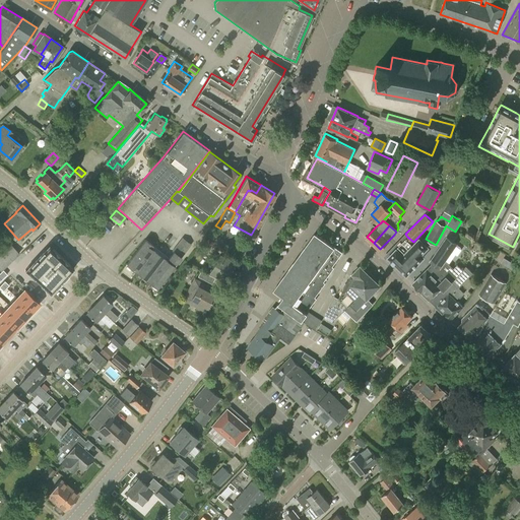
[(211,240),(219,231),(214,226),(206,235),(211,240)]
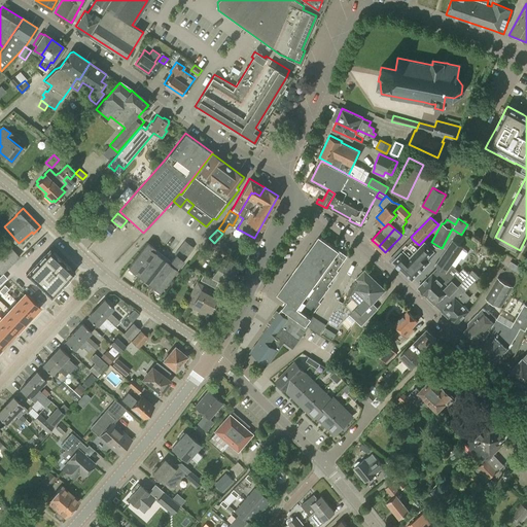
[(305,324),(321,303),(319,302),(329,287),(328,286),(339,272),(337,270),(347,256),(321,237),(279,295),(287,301),(284,306),(282,308),(305,324)]
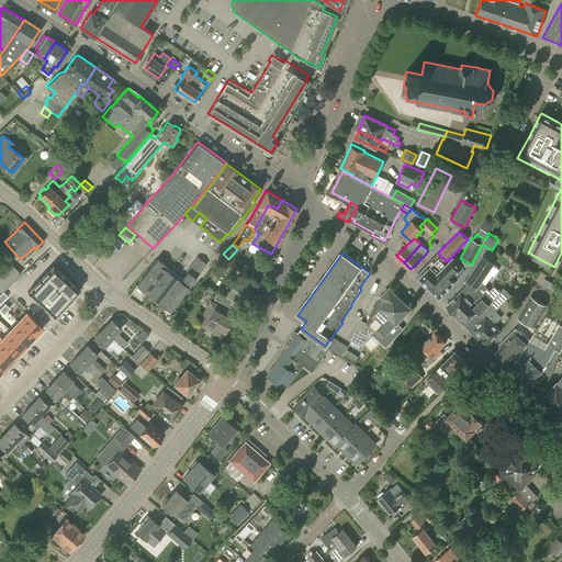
[(481,282),(484,285),(492,274),(494,276),(498,269),(493,265),(494,262),(483,255),(465,281),(470,283),(481,282)]
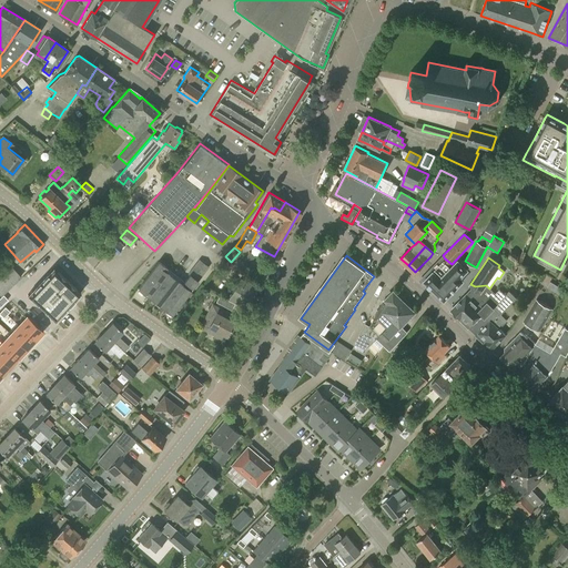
[(445,259),(425,280),(446,300),(464,281),(459,276),(468,269),(458,259),(453,265),(452,264),(445,259)]
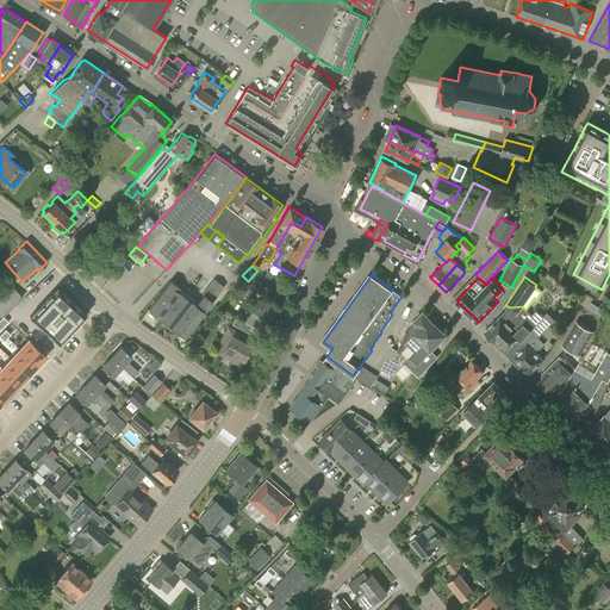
[(185,337),(212,302),(224,287),(215,279),(203,293),(204,294),(195,305),(176,290),(179,287),(170,281),(149,309),(185,337)]
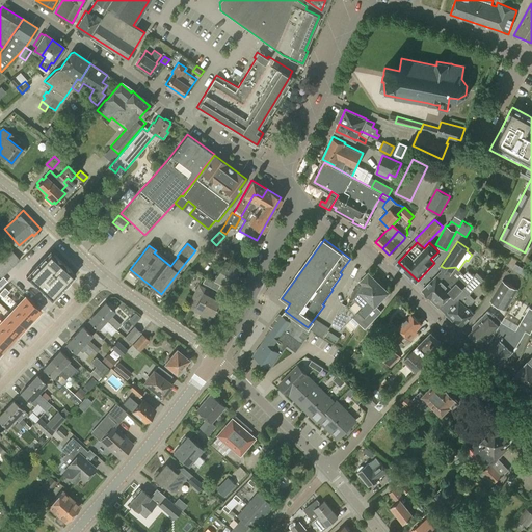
[(0,275),(1,276),(20,259),(6,245),(0,251),(0,275)]
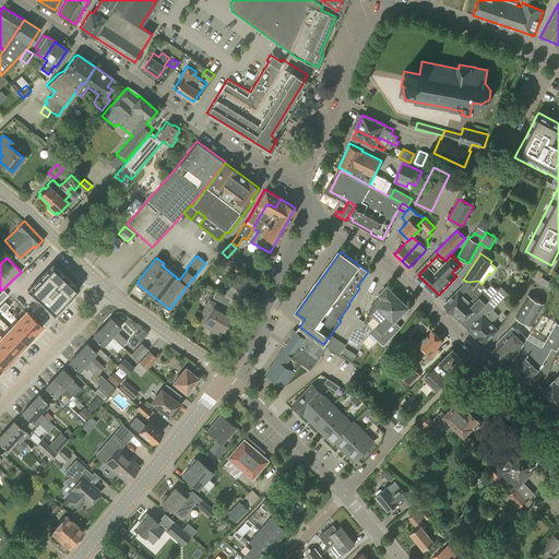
[(51,263),(26,290),(37,300),(39,298),(46,304),(43,306),(54,316),(79,288),(51,263)]
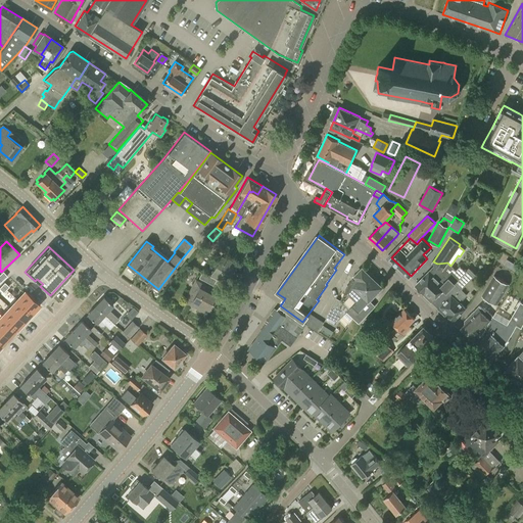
[(226,284),(236,266),(221,256),(209,275),(226,284)]
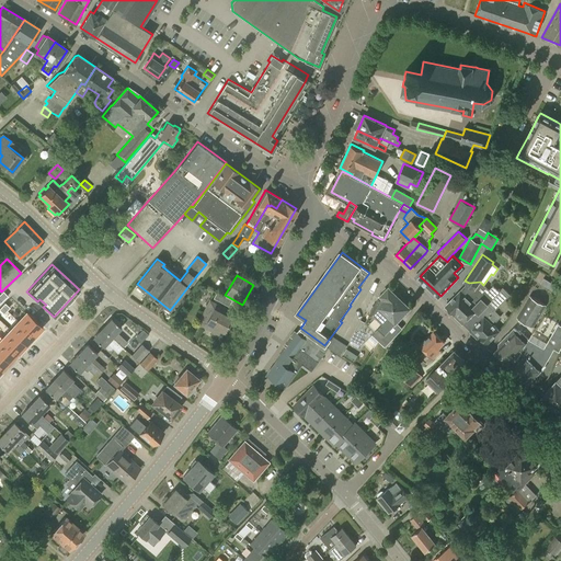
[(544,277),(540,282),(554,289),(557,284),(544,277)]
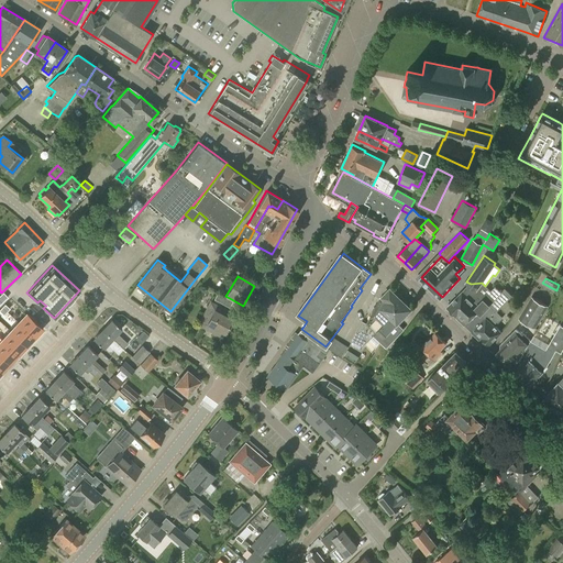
[(471,284),(449,307),(465,323),(466,322),(470,326),(499,294),(500,291),(495,287),(490,291),(485,286),(482,283),(471,284)]
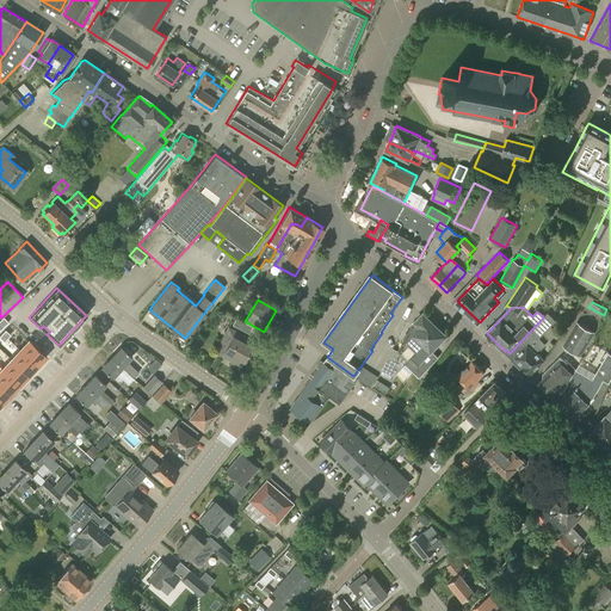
[(555,320),(548,313),(543,316),(542,319),(510,353),(523,366),(522,366),(530,375),(544,360),(537,353),(545,345),(538,338),(551,325),(555,320)]
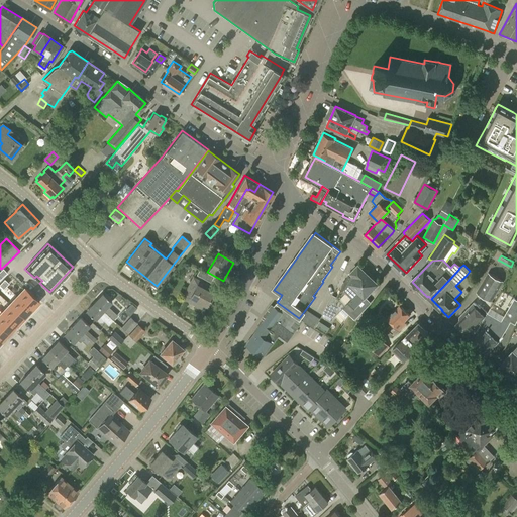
[(345,306),(372,278),(359,266),(351,274),(349,273),(348,275),(336,297),(332,295),(320,318),(330,324),(333,318),(342,308),(343,309),(345,306)]
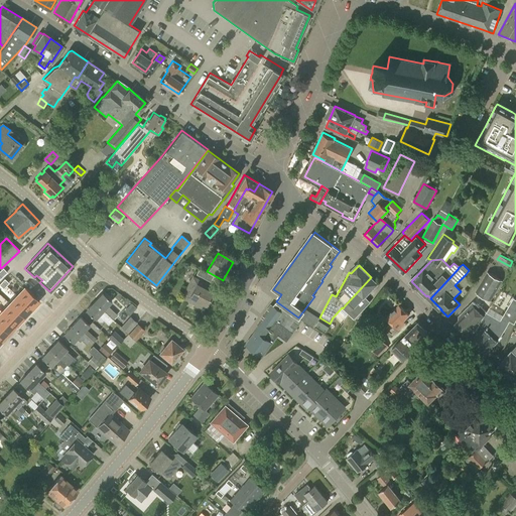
[(197,274),(202,277),(205,271),(200,268),(197,274)]
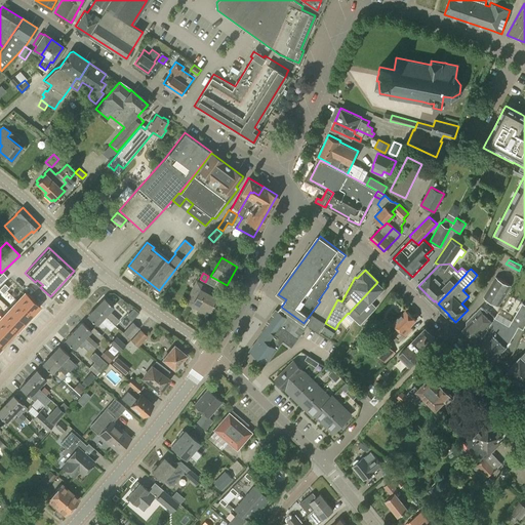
[(498,306),(510,286),(496,277),(484,297),(498,306)]
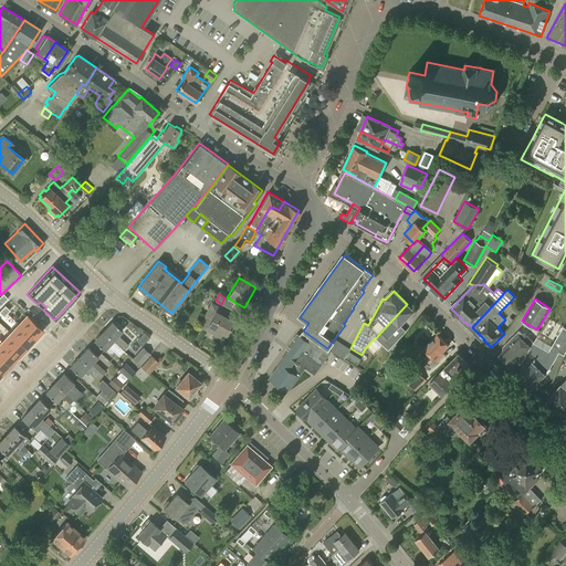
[(230,313),(211,303),(199,326),(223,339),(233,321),(228,317),(230,313)]
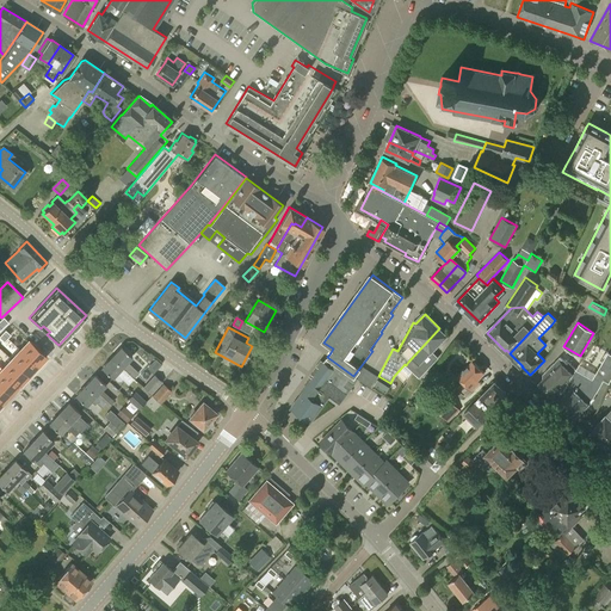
[(408,362),(406,365),(412,371),(429,352),(431,355),(438,346),(437,345),(446,335),(439,328),(408,362)]
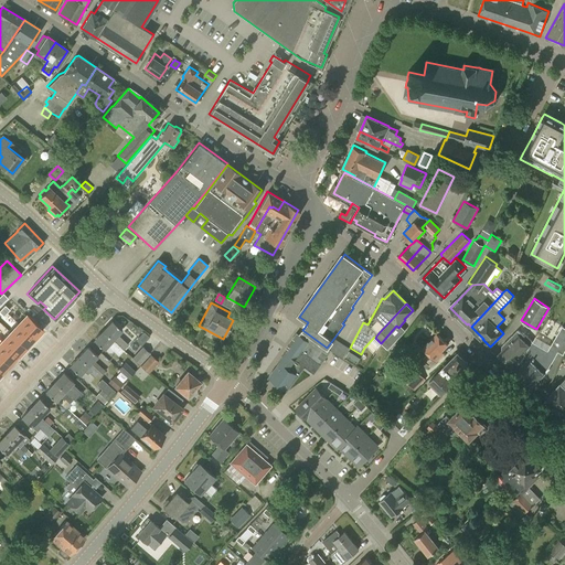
[(18,323),(34,338),(42,330),(27,315),(18,323)]
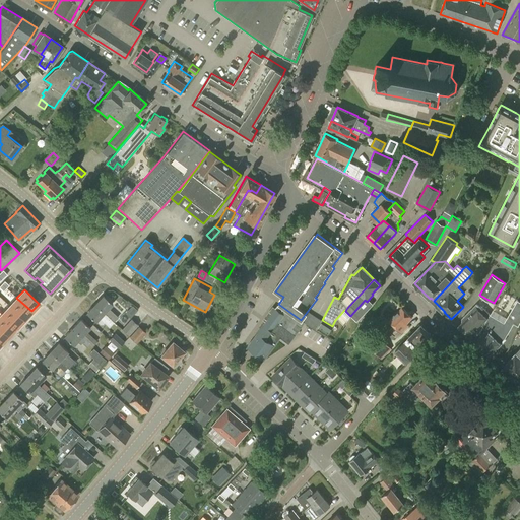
[(95,304),(114,321),(118,317),(109,308),(113,304),(104,295),(95,304)]
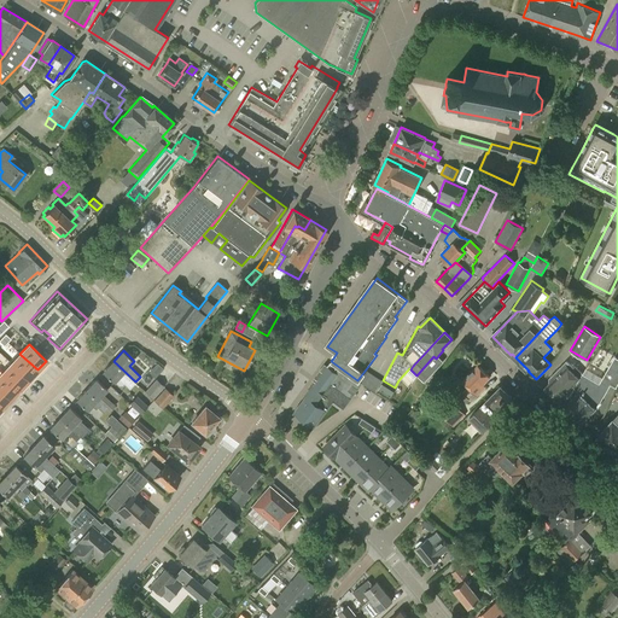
[(28,379),(38,369),(19,354),(11,363),(28,379)]
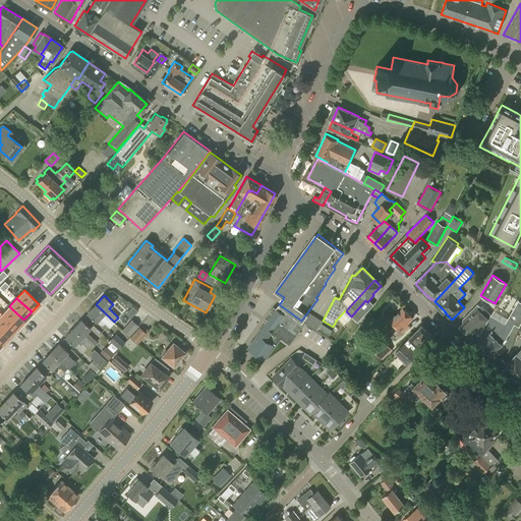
[(491,314),(484,327),(480,334),(482,337),(476,343),(490,357),(502,345),(502,344),(506,339),(515,325),(519,327),(520,323),(520,301),(518,301),(506,323),(491,314)]
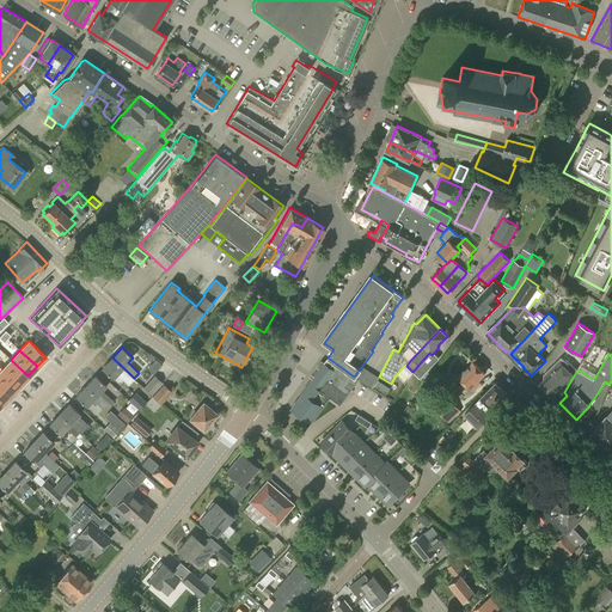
[(112,357),(102,368),(112,379),(114,378),(117,381),(121,381),(122,380),(128,385),(134,378),(112,357)]
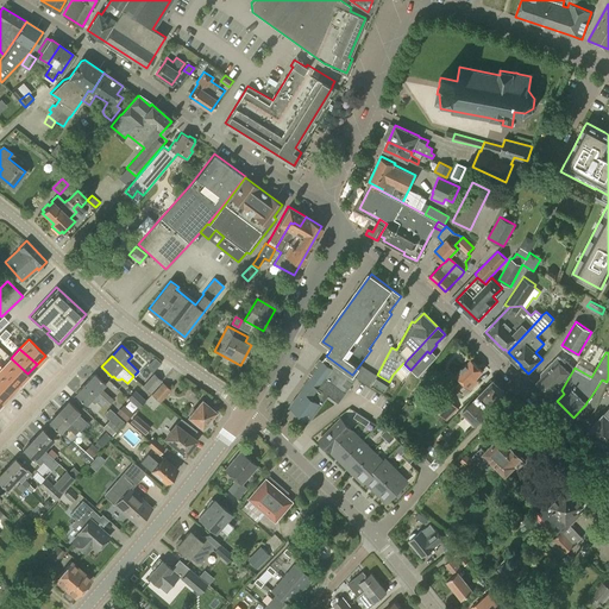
[(356,377),(352,375),(326,356),(309,380),(328,395),(338,402),(349,388),(345,385),(349,381),(352,382),(356,377)]
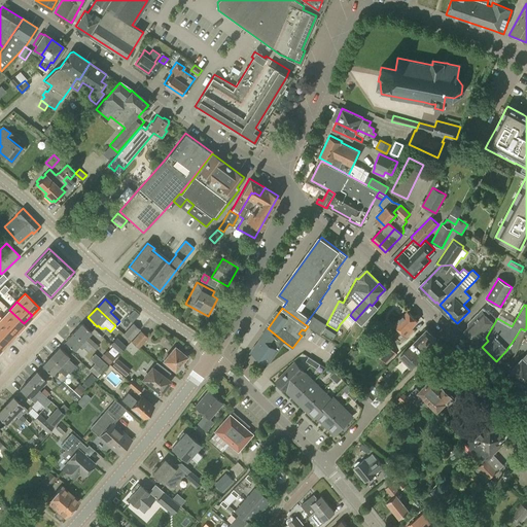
[(473,322),(465,330),(468,334),(476,341),(488,328),(490,330),(497,318),(490,312),(489,314),(483,308),(470,320),(473,322)]
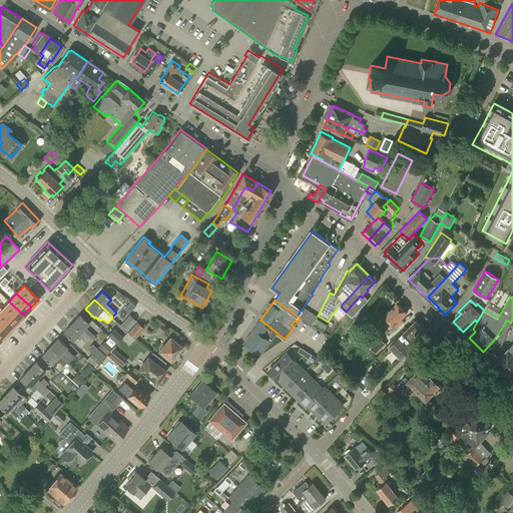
[(128,311),(135,306),(131,301),(125,306),(128,311)]
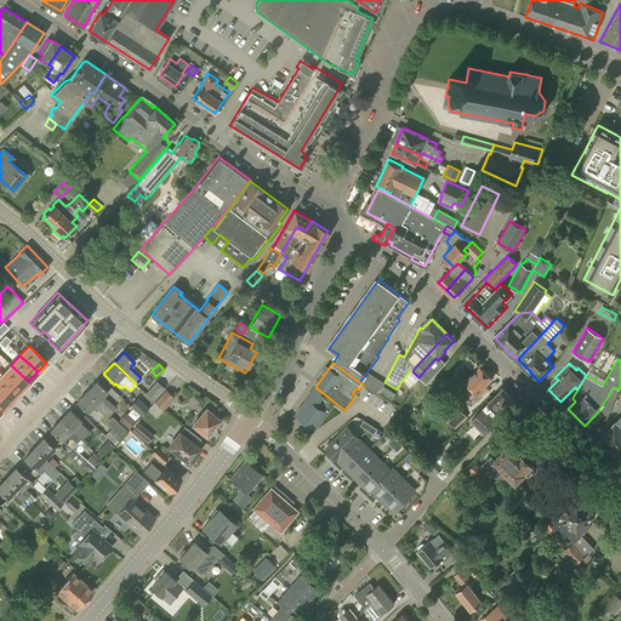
[(20,391),(28,381),(11,365),(1,375),(20,391)]
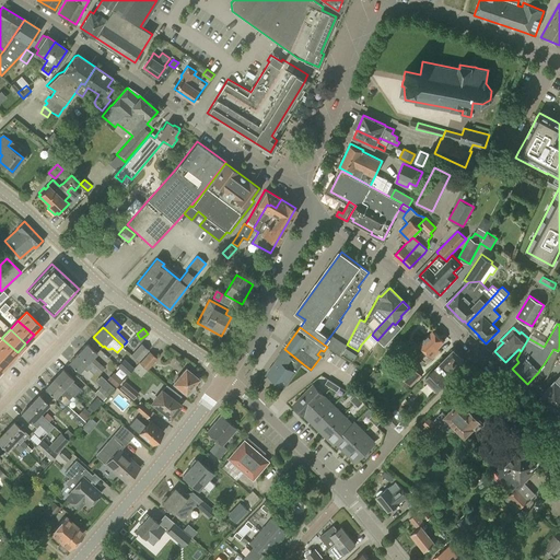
[(427,363),(440,350),(438,348),(444,341),(433,330),(419,345),(423,349),(418,354),(427,363)]
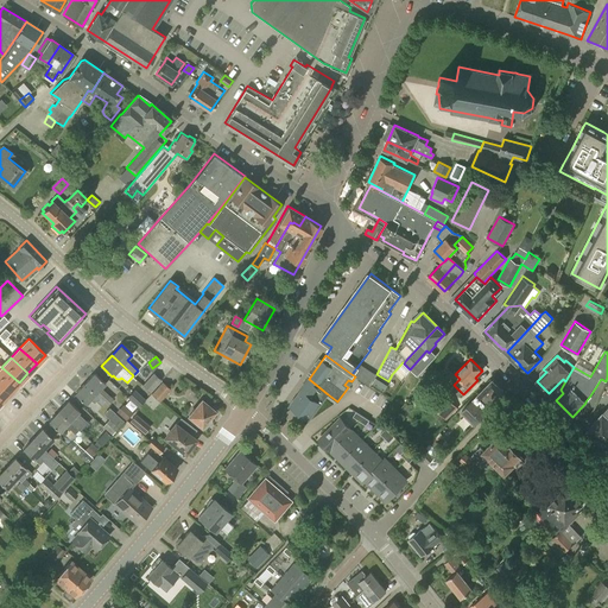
[(0,382),(10,392),(19,382),(1,367),(0,367),(0,382)]
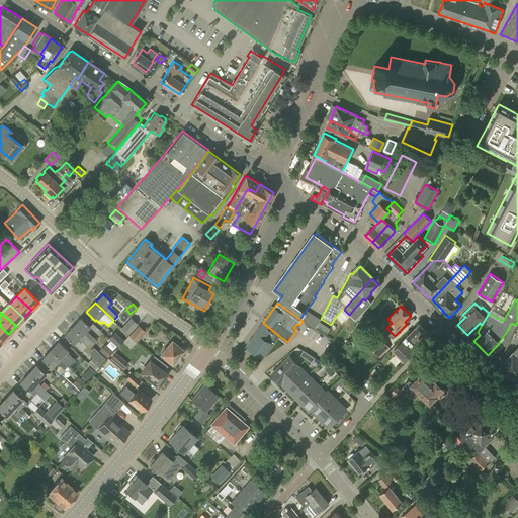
[(73,326),(92,344),(94,343),(95,344),(97,342),(96,341),(96,340),(86,331),(90,326),(81,318),(73,326)]
